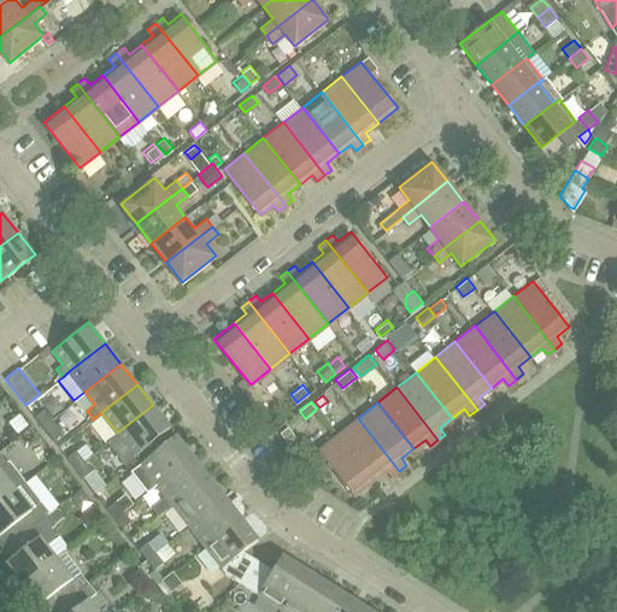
[(170,427),(153,405),(117,433),(107,441),(123,463),(170,427)]
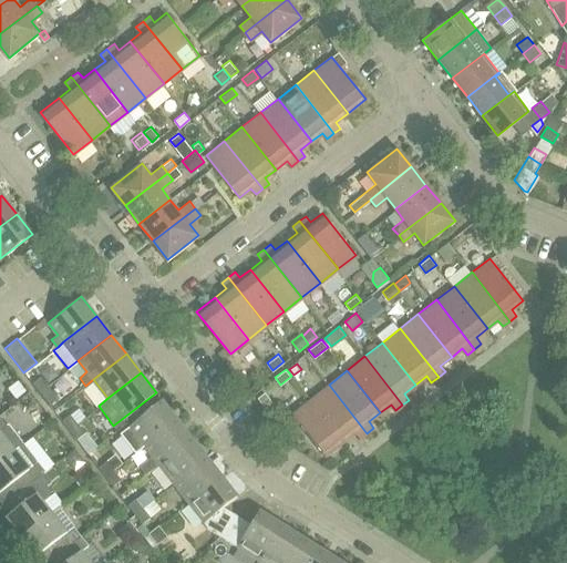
[(40,376),(31,382),(39,391),(47,385),(40,376)]
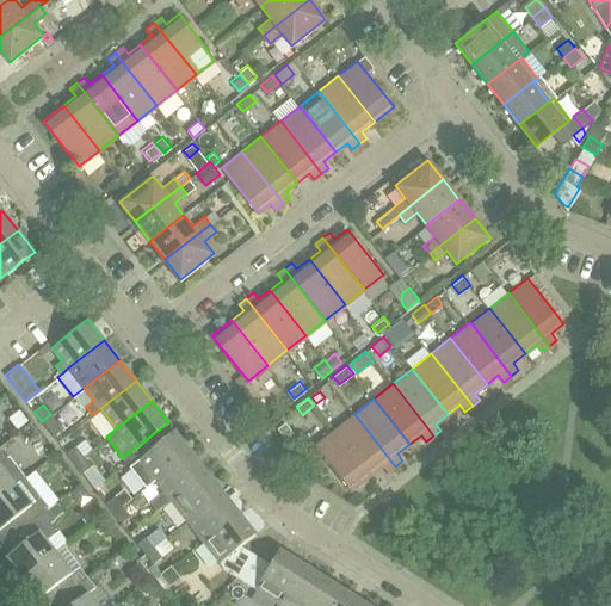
[(50,414),(42,421),(50,431),(59,425),(50,414)]
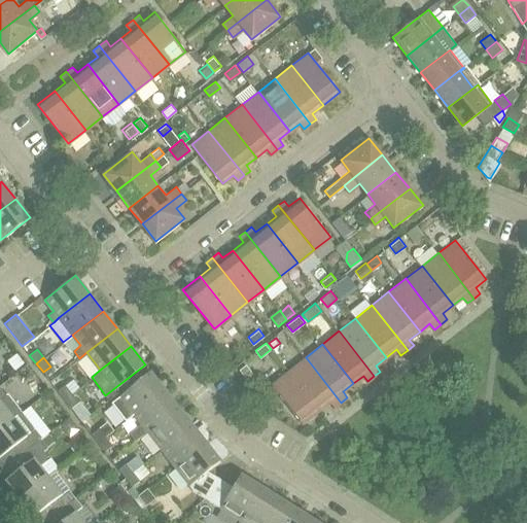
[(306,357),(288,370),(319,410),(330,402),(335,407),(341,403),(306,357)]
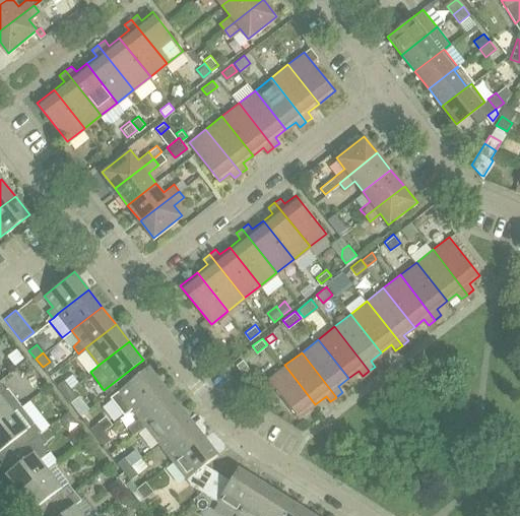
[(243,359),(237,364),(242,370),(248,365),(243,359)]
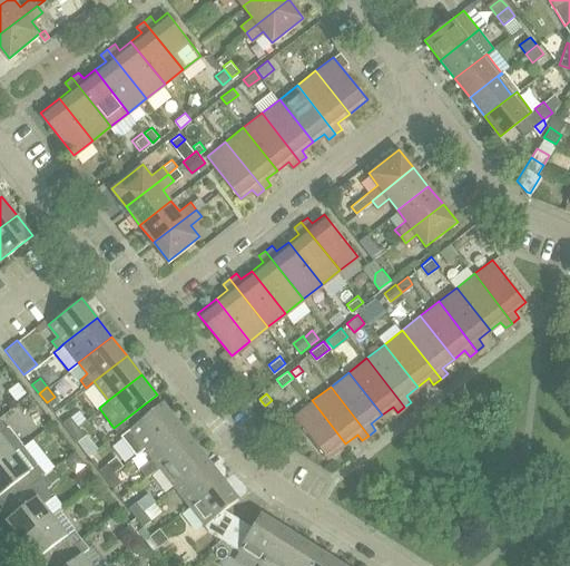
[(345,443),(312,400),(294,415),(327,458),(345,443)]
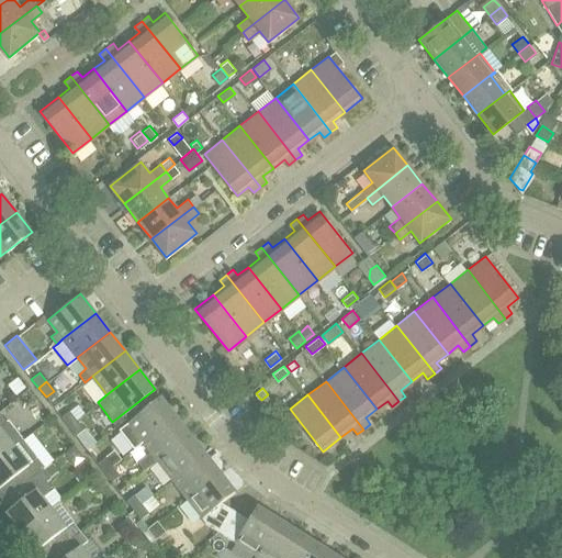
[(176,415),(160,395),(119,428),(134,447),(143,441),(176,415)]
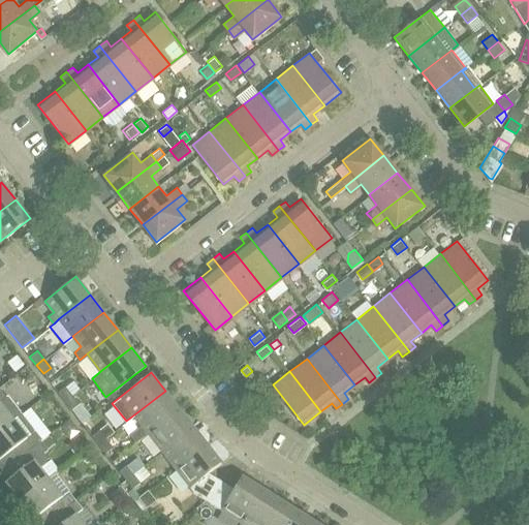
[(64,400),(71,394),(64,385),(57,392),(64,400)]
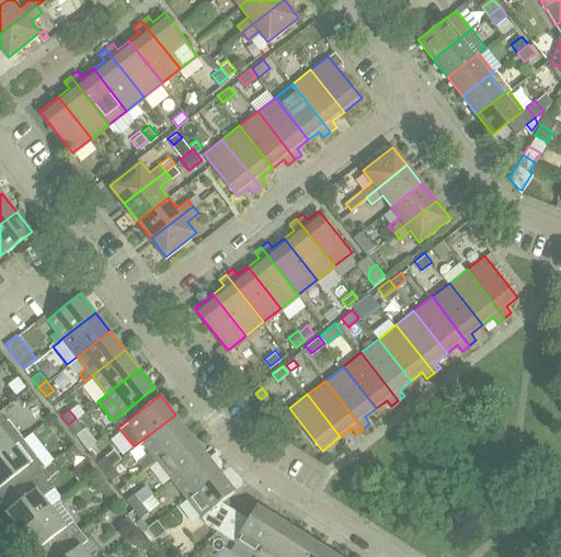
[(0,454),(13,444),(21,438),(0,410),(0,454)]
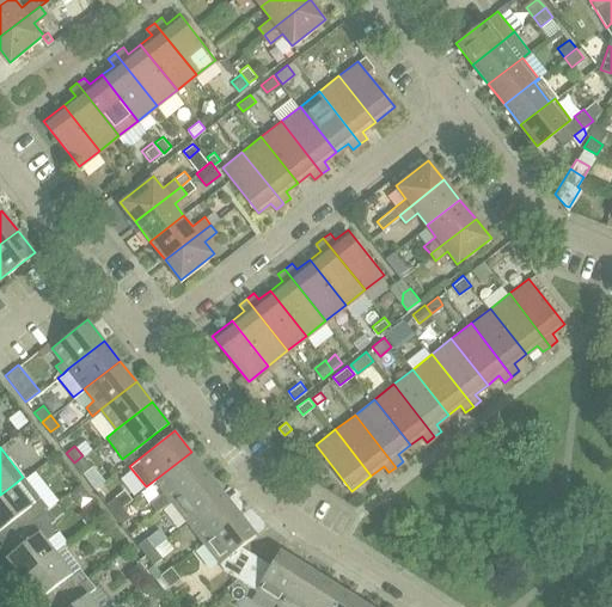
[(171,500),(207,472),(191,452),(155,479),(165,491),(151,502),(158,510),(165,506),(171,500)]
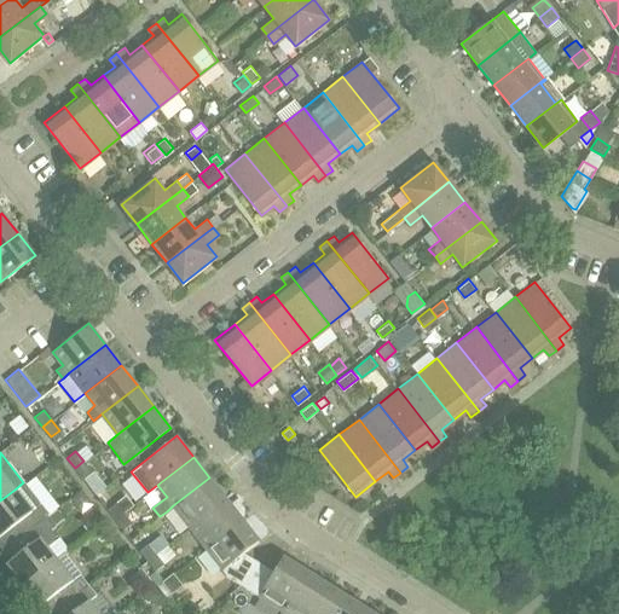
[(84,461),(75,468),(82,478),(92,471),(84,461)]
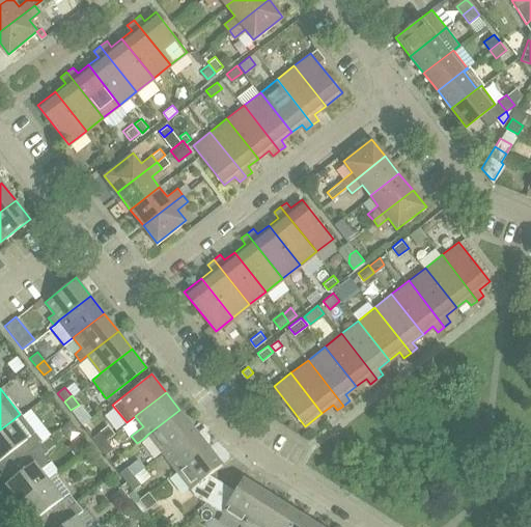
[(148,434),(163,451),(194,427),(179,410),(148,434)]
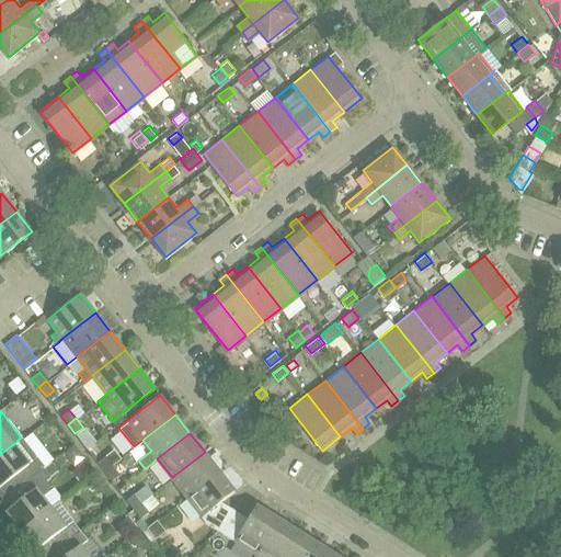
[(0,485),(14,474),(22,484),(44,466),(21,438),(13,444),(0,454),(0,485)]
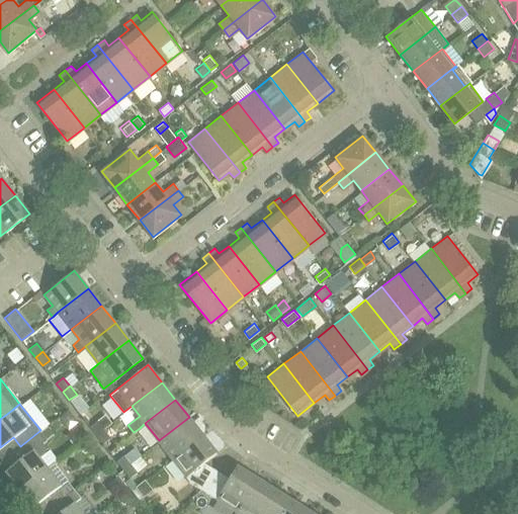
[(172,457),(202,434),(189,417),(159,440),(172,457)]
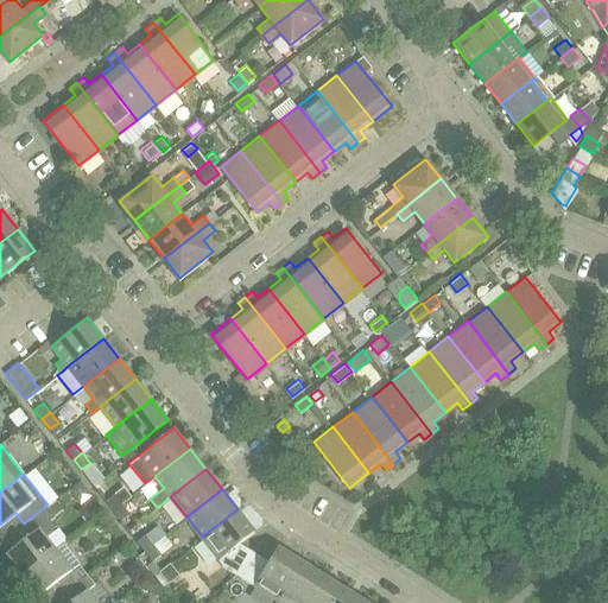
[(113,493),(105,500),(113,509),(121,502),(113,493)]
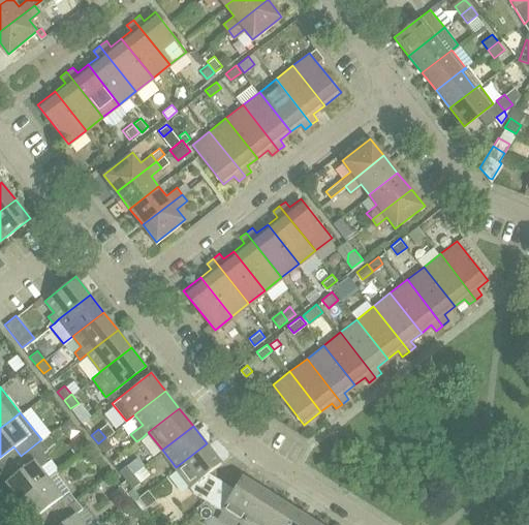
[(89,441),(80,430),(69,437),(79,450),(89,441)]
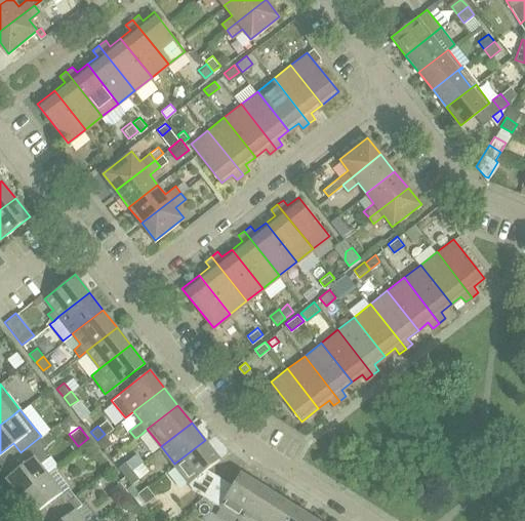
[(6,488),(14,499),(19,495),(47,474),(39,463),(46,457),(47,452),(43,448),(55,438),(48,430),(41,436),(21,452),(27,461),(5,478),(10,484),(6,488)]
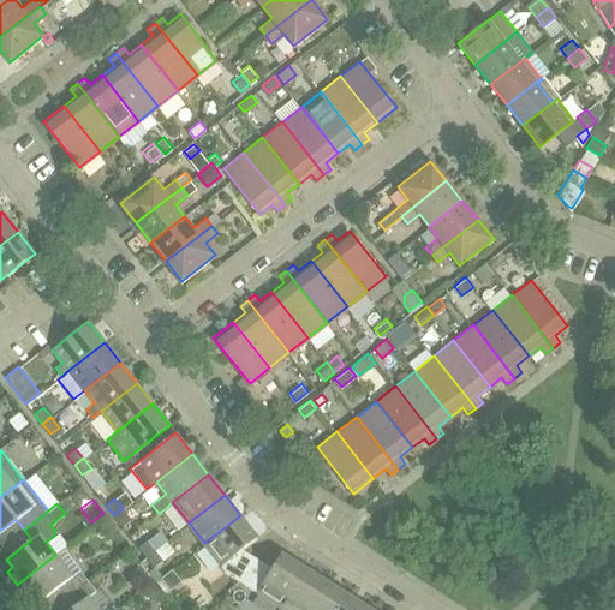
[(123,508),(114,515),(121,525),(130,519),(123,508)]
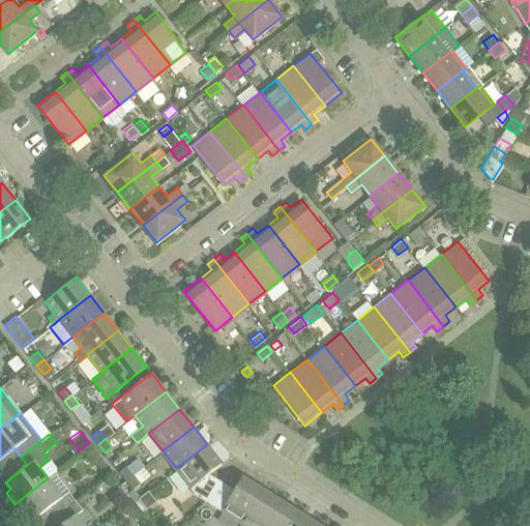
[(207,444),(176,468),(190,487),(222,463),(207,444)]
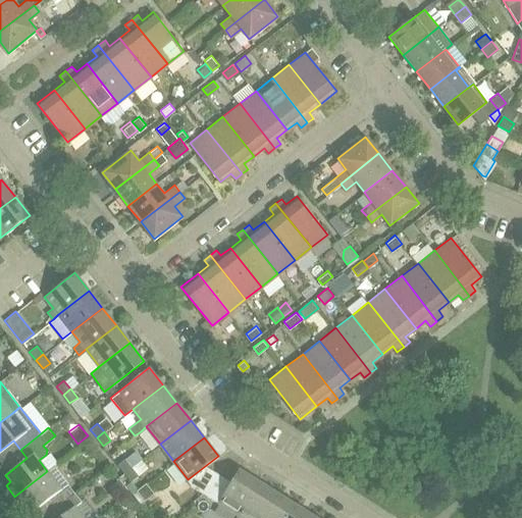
[(124,458),(117,464),(123,472),(132,466),(124,458)]
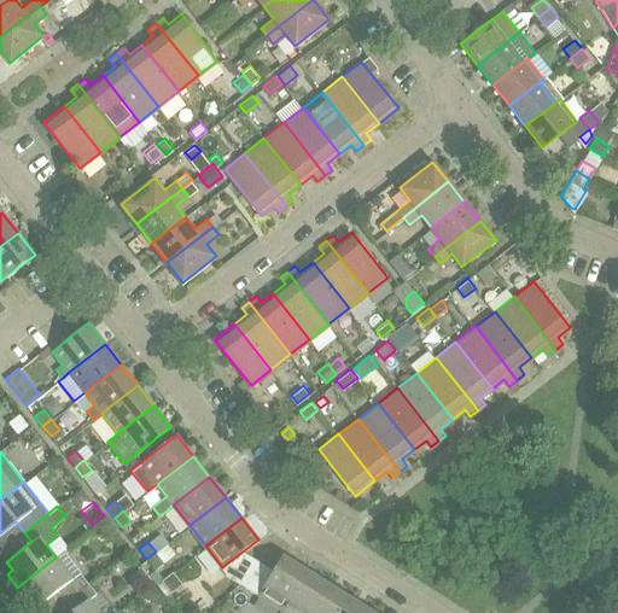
[(146,559),(155,568),(163,562),(156,552),(146,559)]
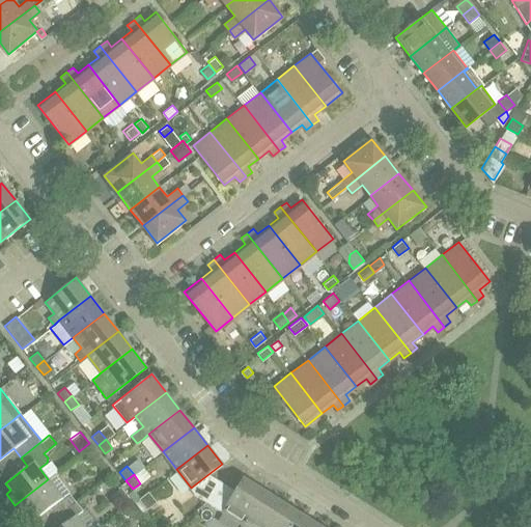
[(222,510),(242,523),(262,489),(243,476),(222,510)]
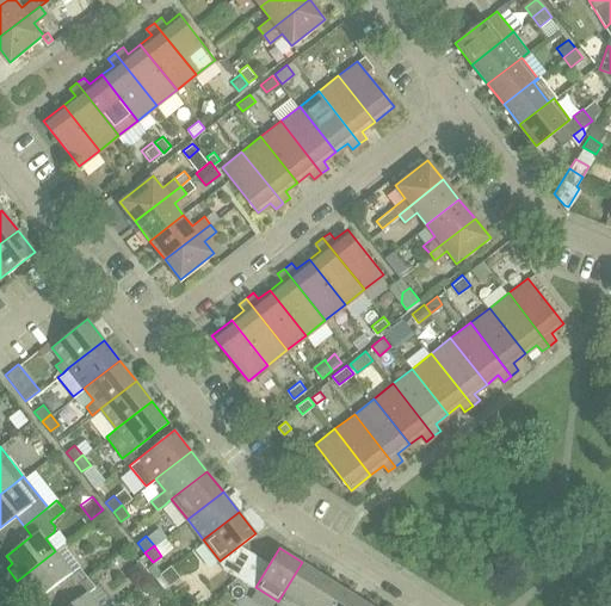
[(55,551),(23,576),(17,581),(26,593),(32,589),(38,597),(56,583),(63,594),(87,575),(79,564),(71,572),(55,551)]
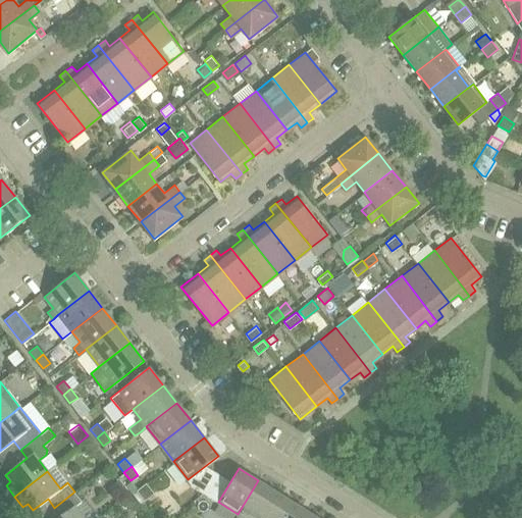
[(117,479),(111,483),(119,494),(125,488),(117,479)]
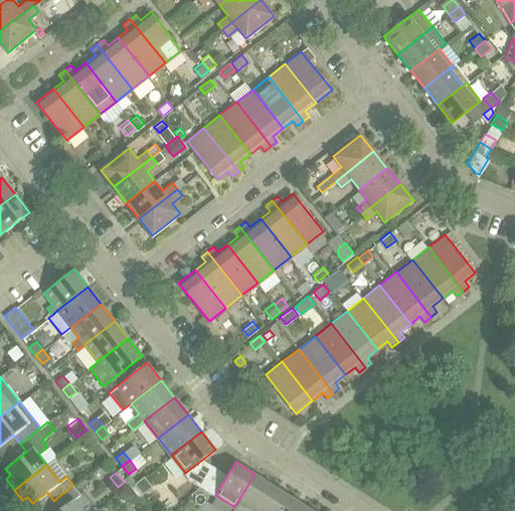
[(256,510),(273,486),(254,474),(234,507),(240,510),(256,510)]
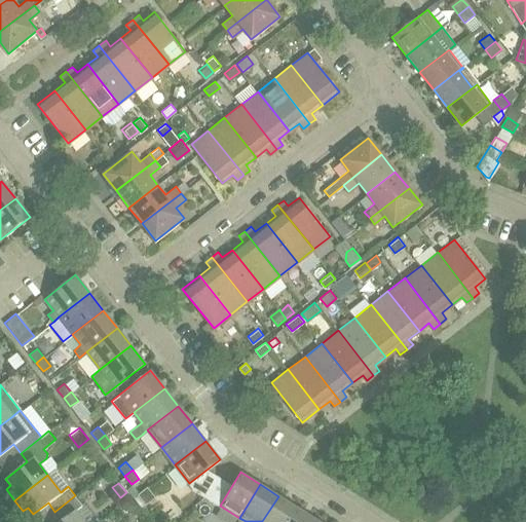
[(152,496),(146,487),(138,493),(145,501),(152,496)]
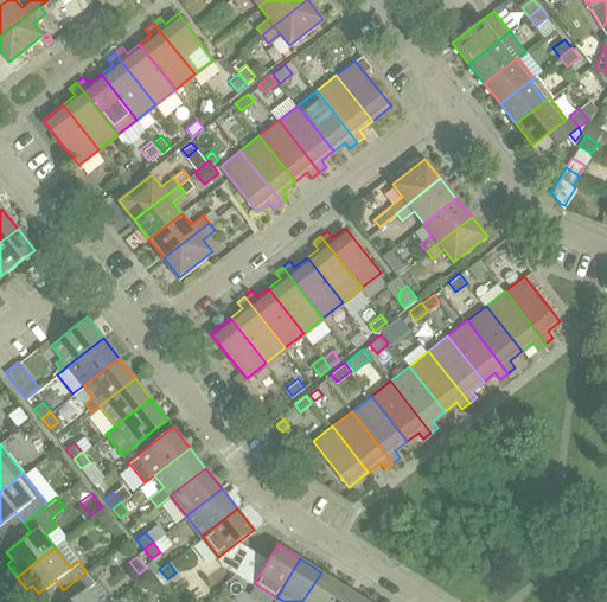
[(97,601),(87,588),(95,582),(87,571),(63,590),(71,600),(68,601),(97,601)]
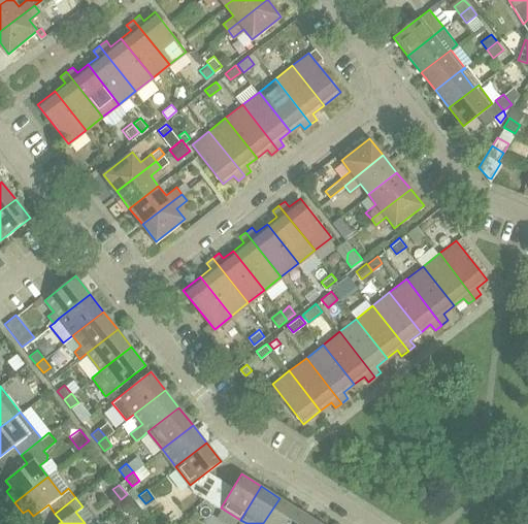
[(131,497),(121,505),(126,512),(133,512),(139,508),(131,497)]
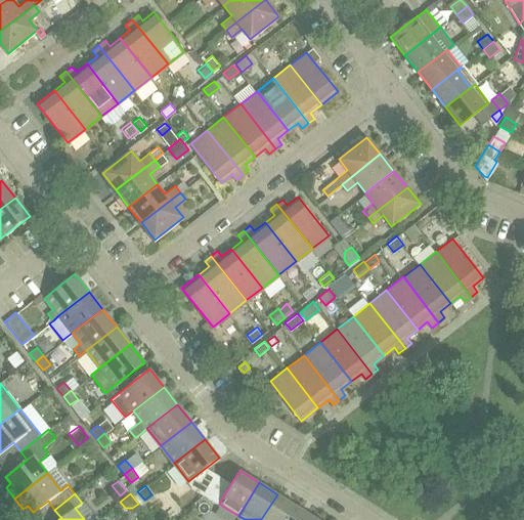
[(288,519),(297,506),(277,494),(261,519),(288,519)]
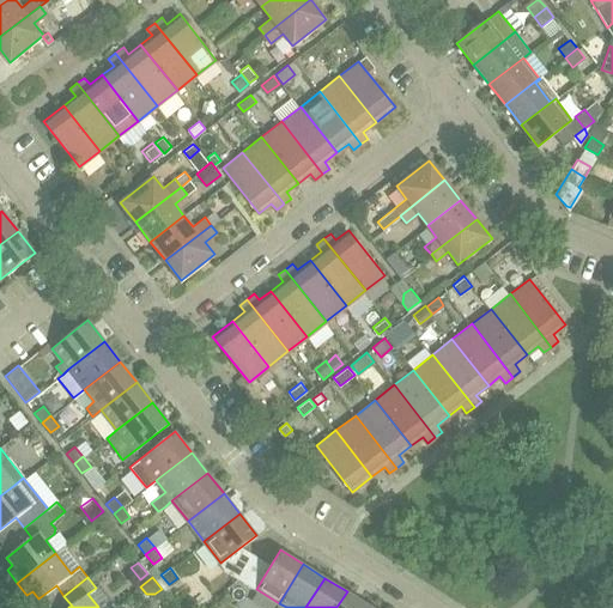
[(366,607),(369,606),(347,591),(337,607),(366,607)]
